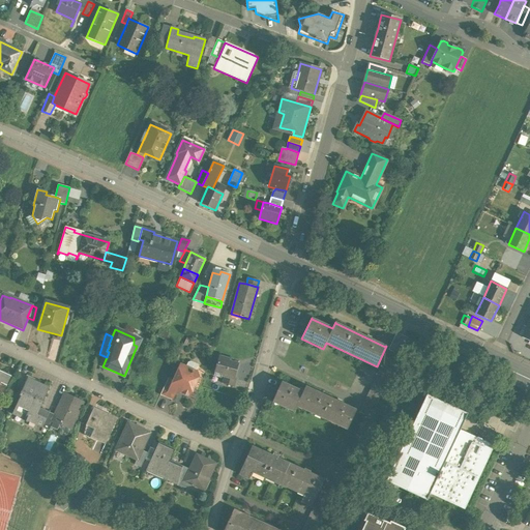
[(408,337),(398,333),(394,339),(406,344),(408,337)]
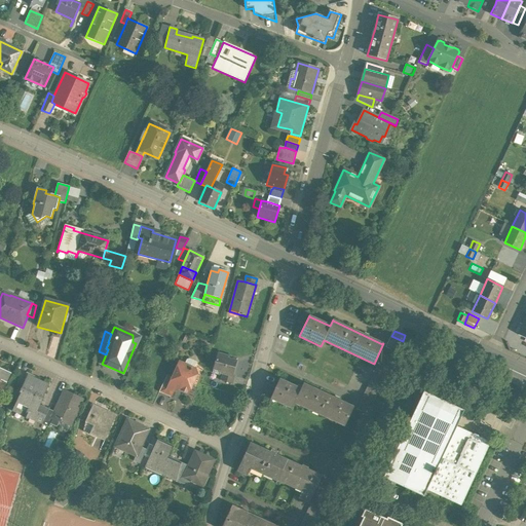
[(391,336),(386,346),(398,351),(403,341),(391,336)]
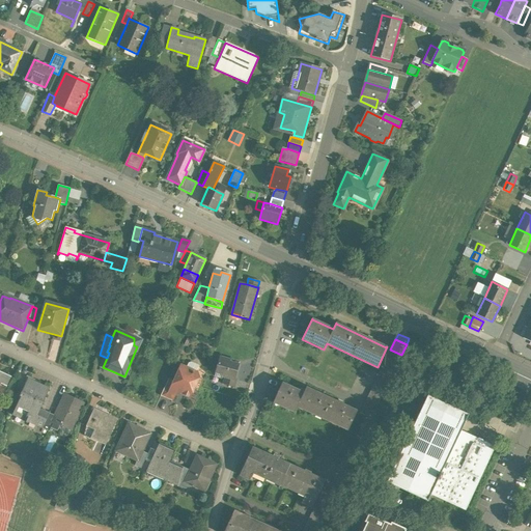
[(230,361),(220,358),(216,372),(223,375),(222,376),(225,378),(233,381),(234,380),(239,365),(229,362),(230,361)]
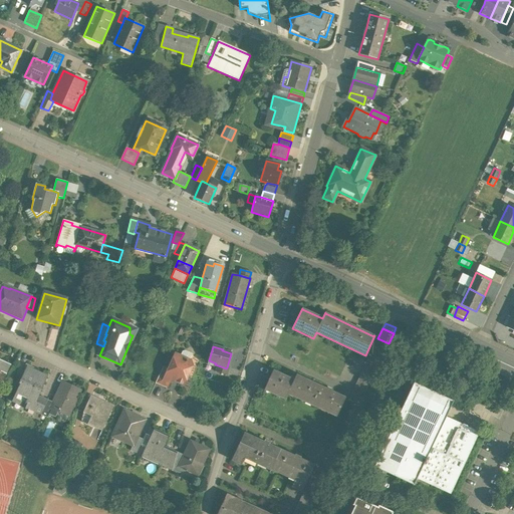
[(175,354),(171,364),(170,368),(169,368),(168,370),(167,373),(168,375),(172,377),(171,378),(184,384),(188,377),(187,377),(190,369),(188,368),(186,365),(189,360),(191,361),(191,360),(188,359),(175,354)]
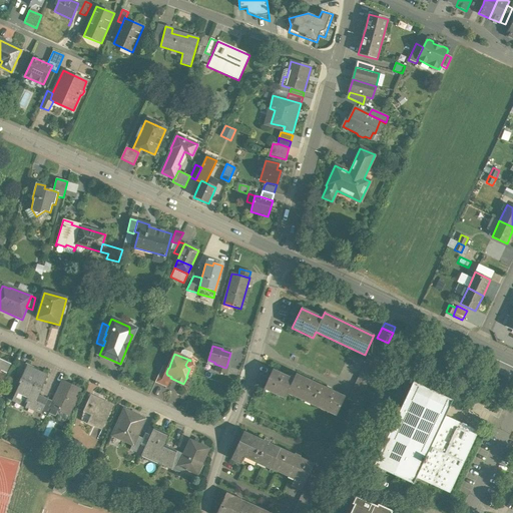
[(379,362),(368,356),(365,364),(376,369),(379,362)]
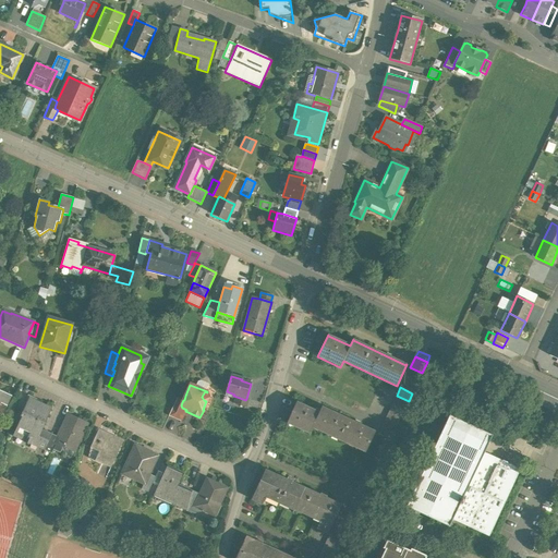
[(11,397),(0,390),(0,403),(7,407),(11,397)]
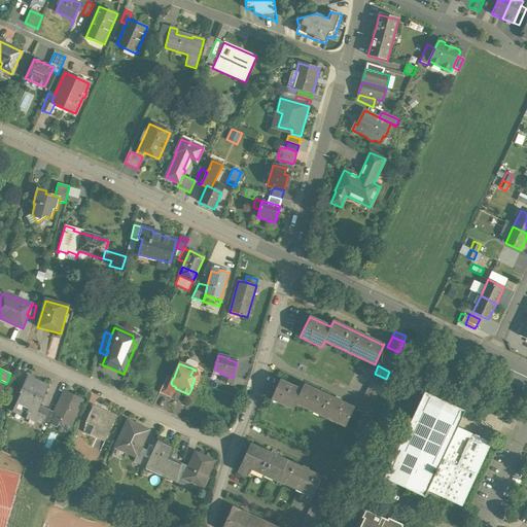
[(386,379),(375,374),(367,388),(379,393),(386,379)]
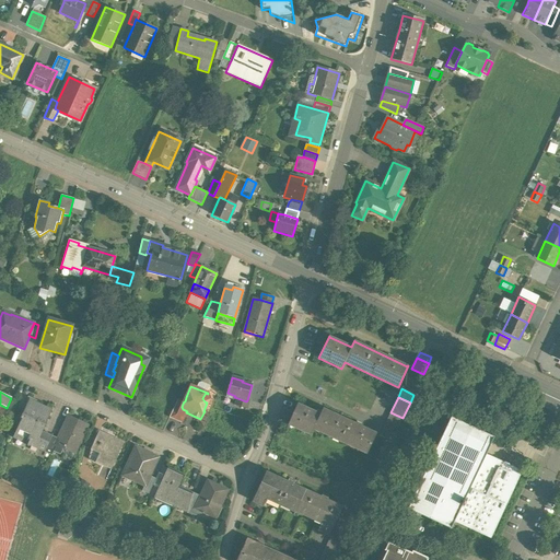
[(246,401),(237,398),(235,406),(247,409),(249,401),(247,400),(246,401)]
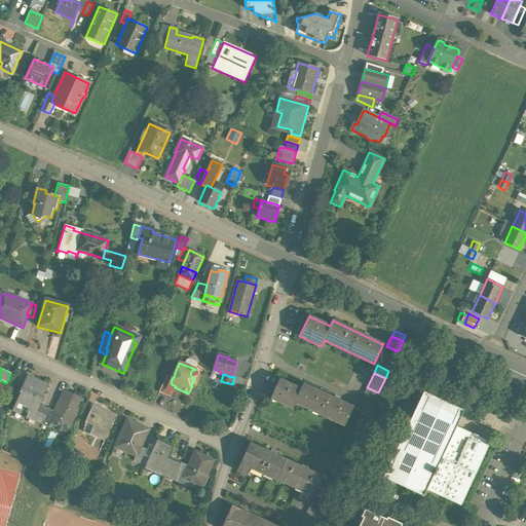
[(28,375),(20,392),(21,393),(14,407),(28,414),(26,419),(27,419),(28,418),(36,422),(43,407),(39,405),(48,385),(28,375)]
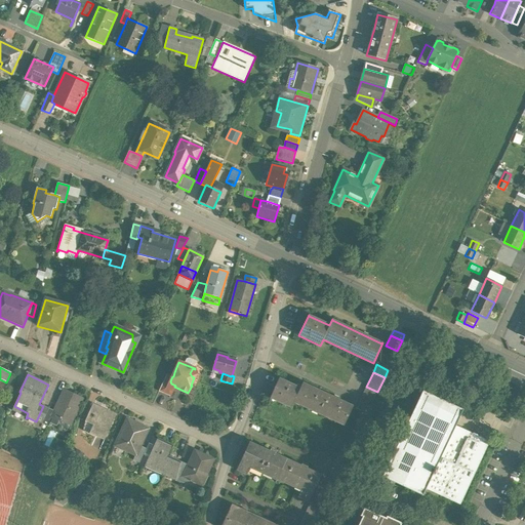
[(166,375),(159,391),(170,396),(174,387),(175,386),(171,384),(170,381),(171,378),(166,375)]
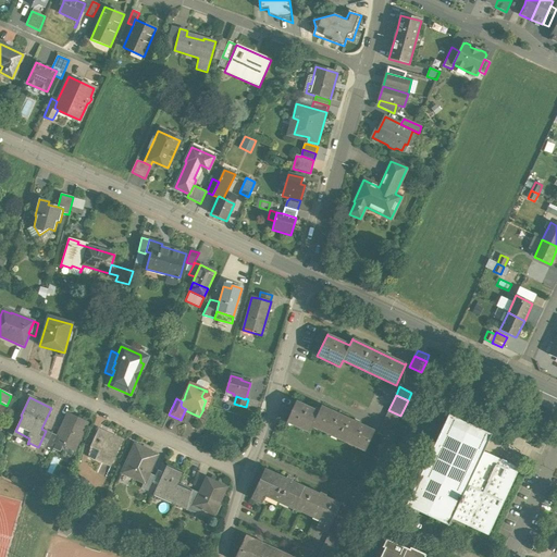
[(373,431),(321,407),(319,412),(296,401),(286,422),(308,433),(311,426),(364,452),(373,431)]
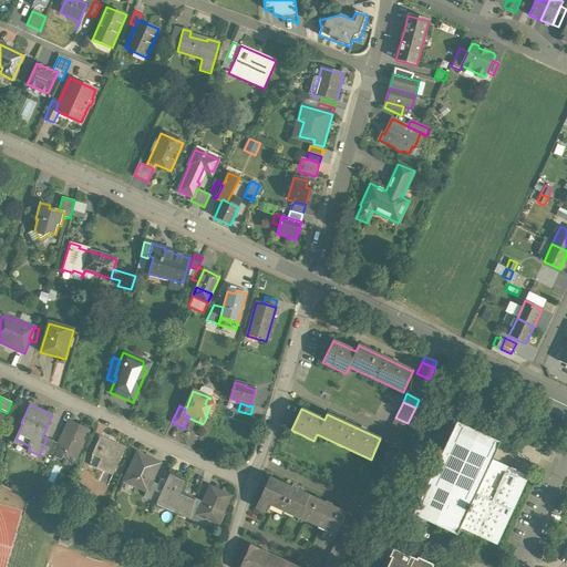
[(408,423),(395,418),(392,424),(404,430),(408,423)]
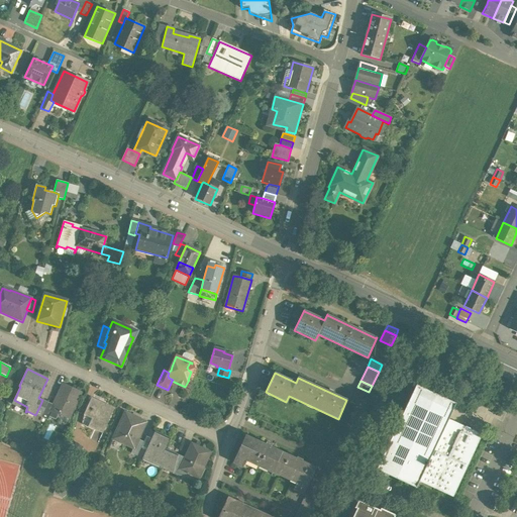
[(416,385),(377,470),(416,488),(419,482),(452,497),(483,435),(472,430),(473,428),(469,426),(464,424),(463,426),(448,419),(455,403),(416,385)]
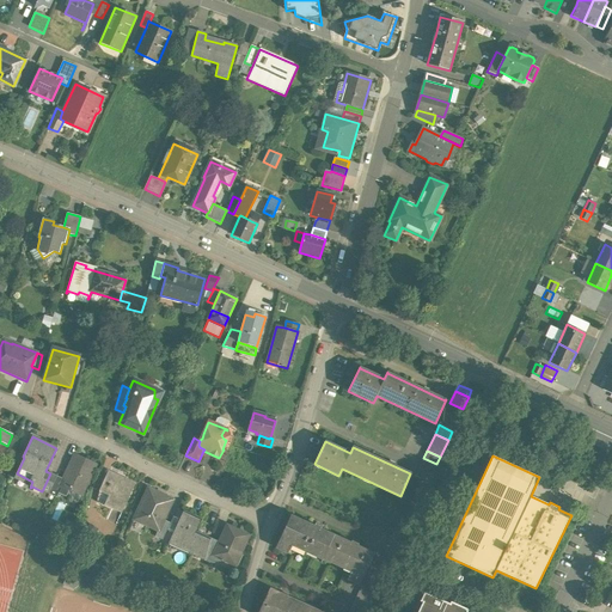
[(436,464),(423,458),(415,476),(428,482),(436,464)]
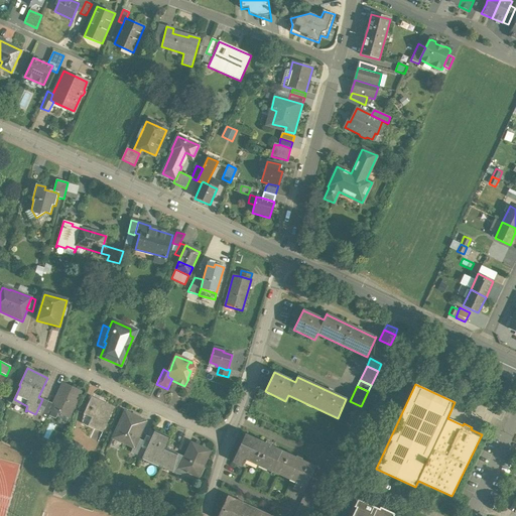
[(53,404),(50,409),(52,410),(69,417),(81,392),(71,388),(70,391),(60,387),(53,404)]
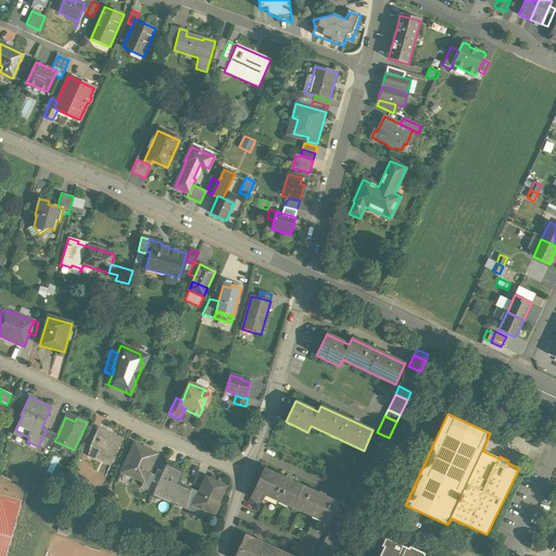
[(99,428),(89,447),(87,456),(110,467),(123,439),(99,428)]
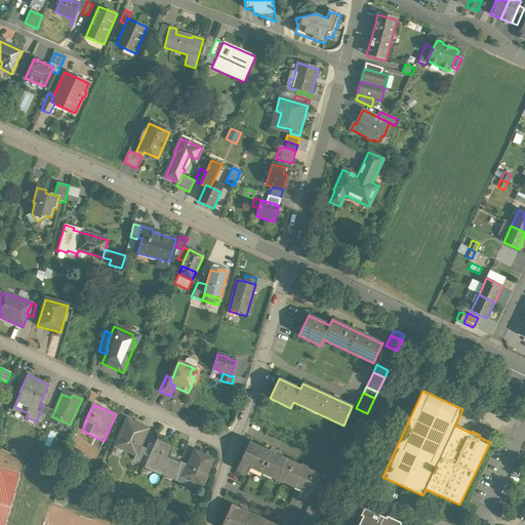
[(43,406),(36,421),(41,425),(48,409),(43,406)]
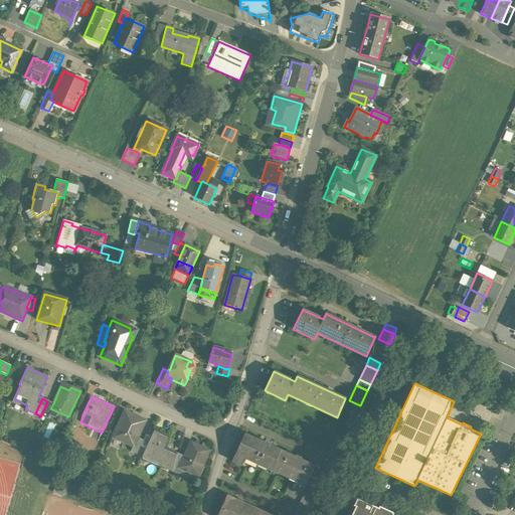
[(47,401),(40,416),(47,419),(52,409),(50,408),(53,403),(47,401)]
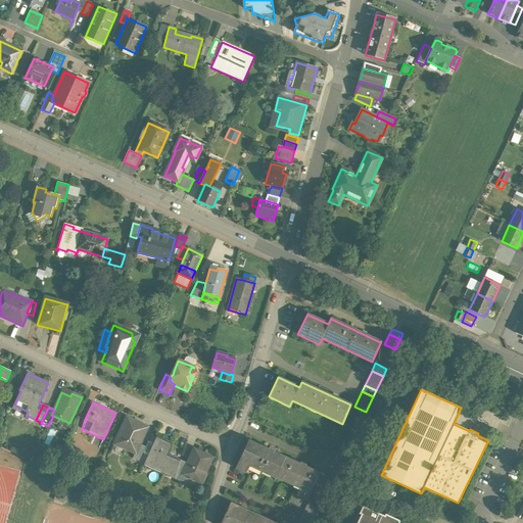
[(127,418),(117,438),(127,443),(125,448),(135,454),(140,444),(147,428),(127,418)]
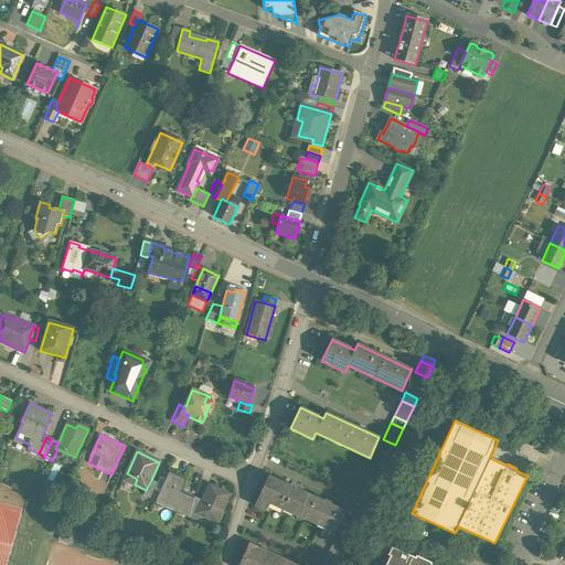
[(184,479),(170,472),(156,503),(189,518),(194,498),(180,490),(184,479)]
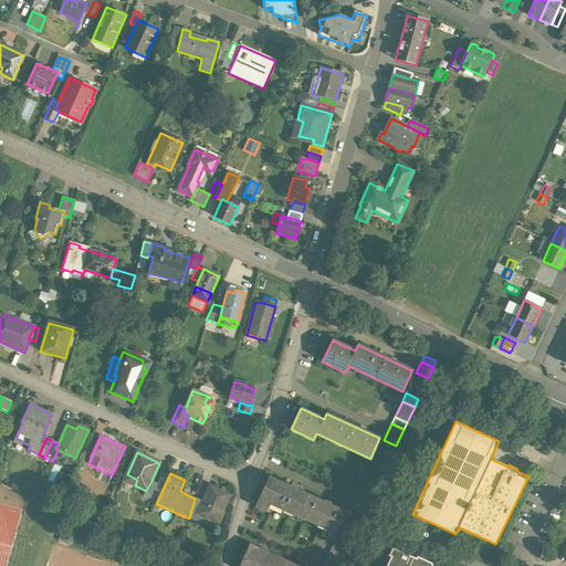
[(297,489),(292,486),(291,488),(269,478),(255,506),(266,511),(268,507),(297,521),(299,516),(308,496),(296,490),(297,489)]
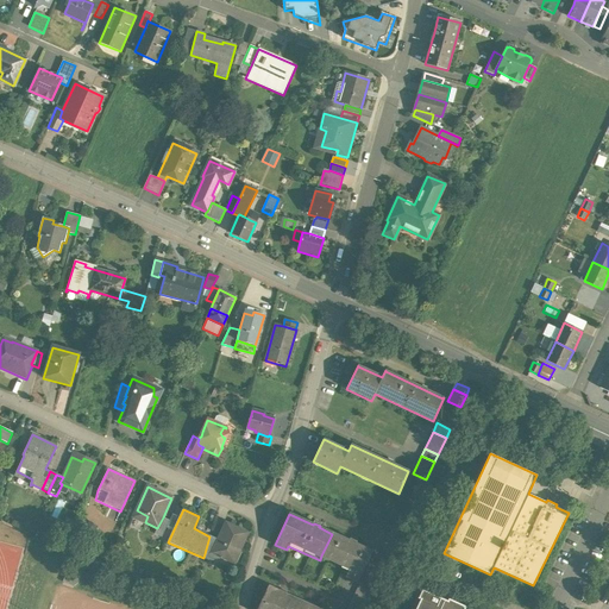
[(163,518),(157,528),(154,533),(162,537),(169,520),(163,518)]
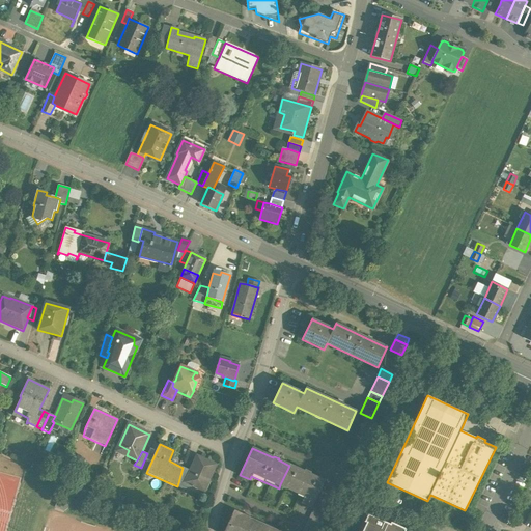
[(216,465),(197,455),(190,471),(183,468),(177,486),(183,490),(186,482),(203,492),(216,465)]
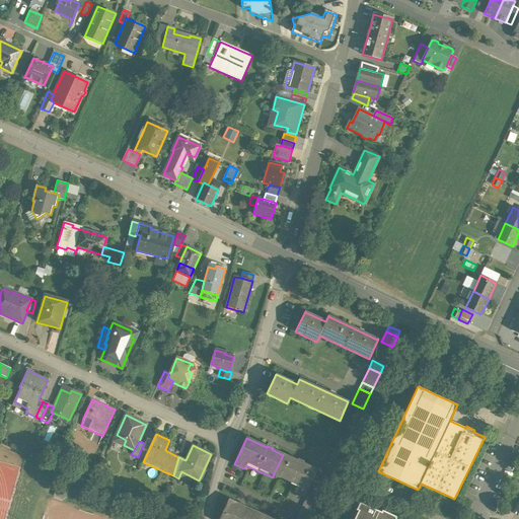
[(341,458),(328,452),(319,471),(331,476),(341,458)]
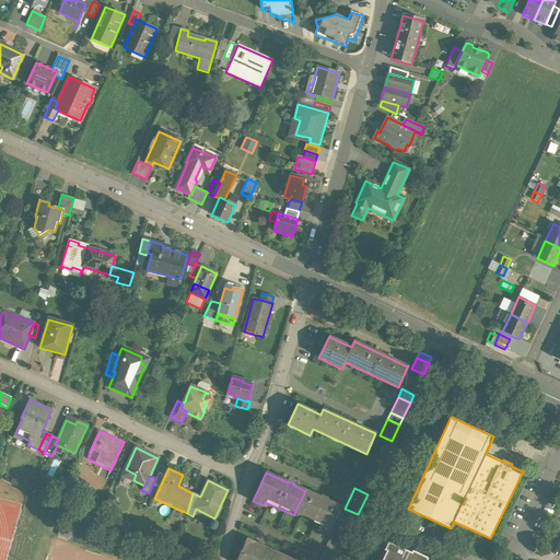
[(342,508),(326,500),(327,499),(322,496),(321,498),(305,490),(305,491),(295,511),(322,523),(318,529),(329,535),(342,508)]
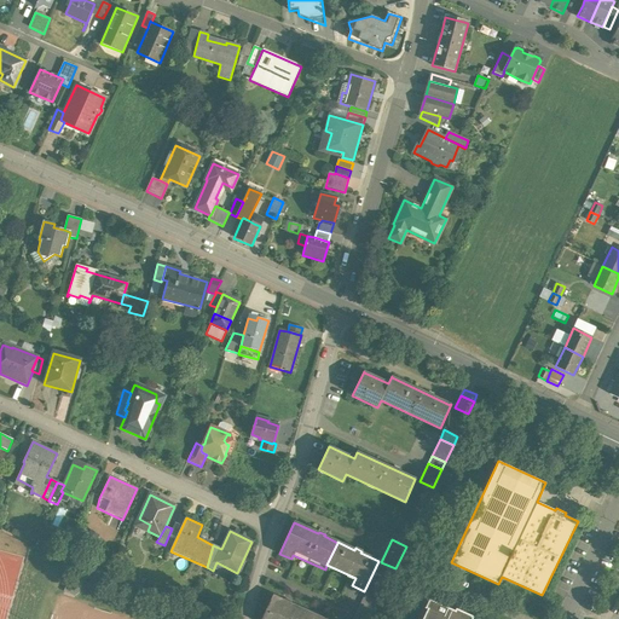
[(366,593),(357,613),(369,618),(371,618),(381,599),(366,593)]
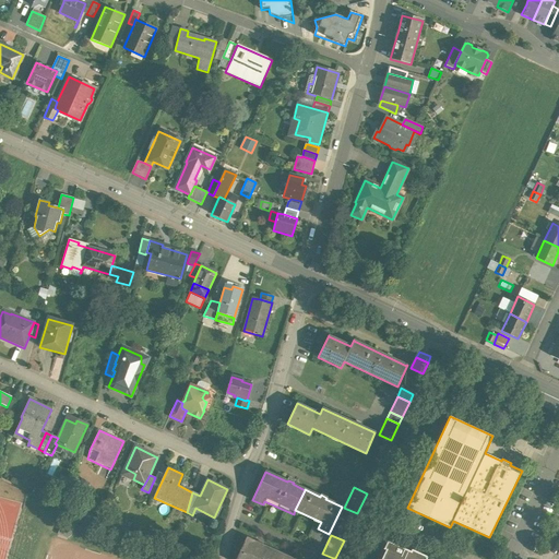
[(290,558),(247,538),(237,558),(290,558)]
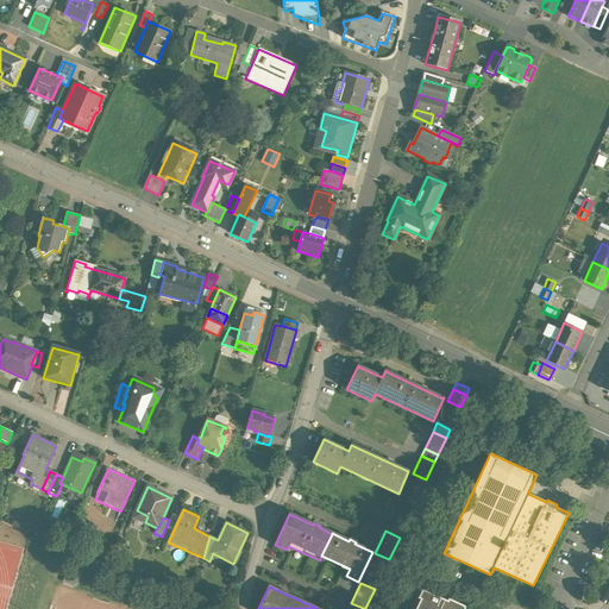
[(441,598),(421,589),(421,590),(422,590),(419,598),(418,597),(418,598),(420,600),(415,608),(464,608),(465,608),(466,607),(449,598),(447,601),(441,598)]
